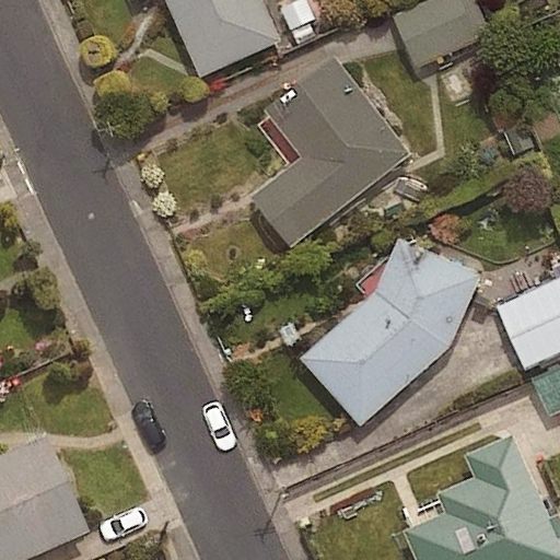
[(260,0),(164,0),(200,78),(280,42),(260,0)]
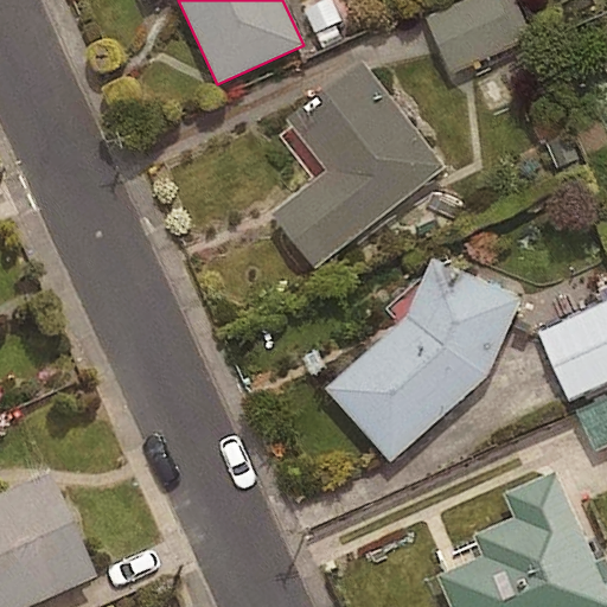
[(534,42),(516,0),(477,0),(433,19),(455,74),(534,42)]
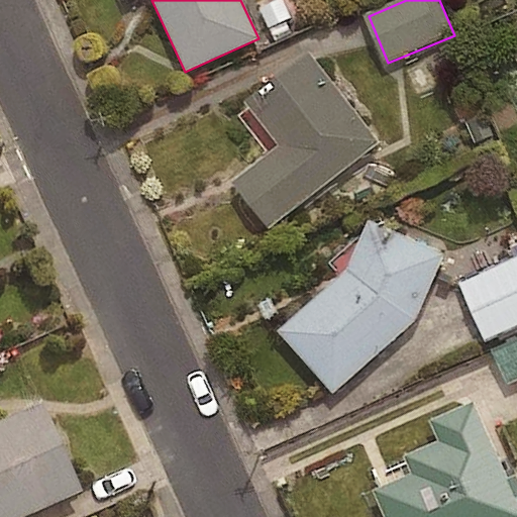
[(306,54),(245,102),(278,143),(227,184),(266,232),(378,142),(306,54)]
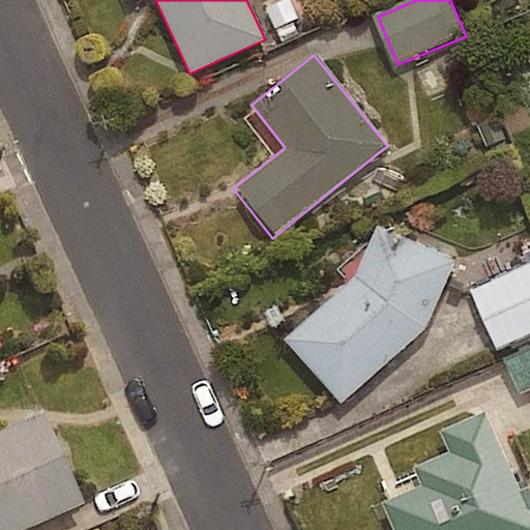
[(354,277),(283,340),(340,404),(424,328),(454,261),(377,227),(354,277)]
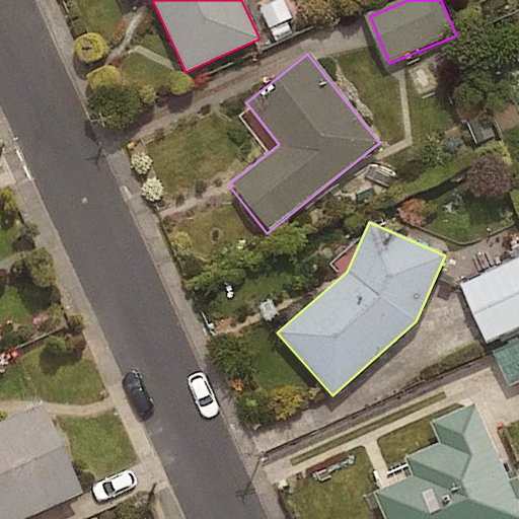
[(518,329),(518,262),(466,286),(491,343),(518,329)]
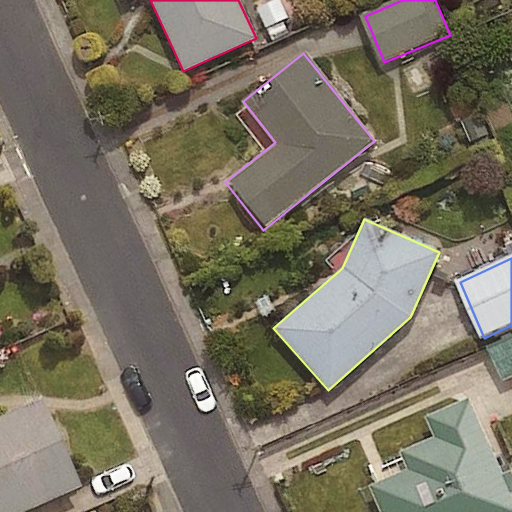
[(511,340),(491,349),(506,383),(511,380),(511,340)]
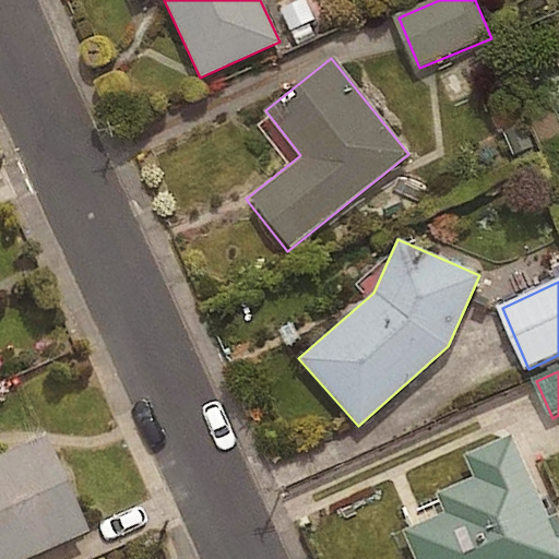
[(558,558),(558,527),(514,428),(468,448),(478,470),(441,486),(450,507),(409,524),(424,558),(558,558)]
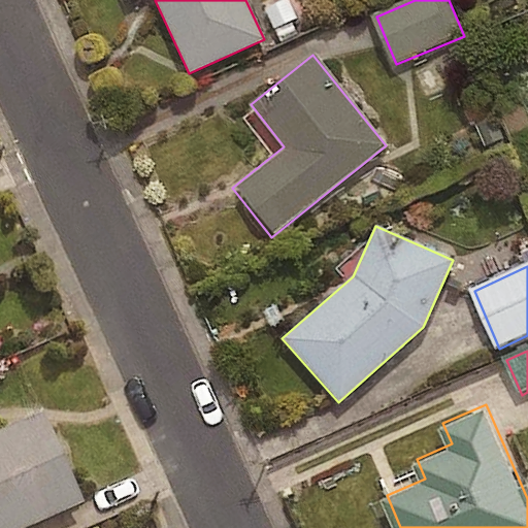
[(41,407),(0,425),(0,527),(17,527),(81,500),(41,407)]
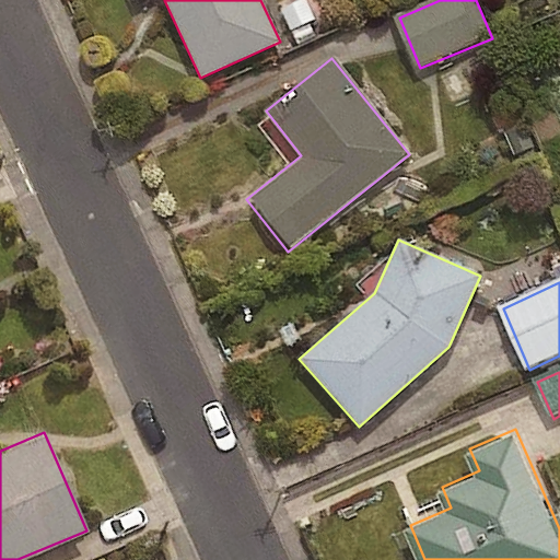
All buildings are outlined.
